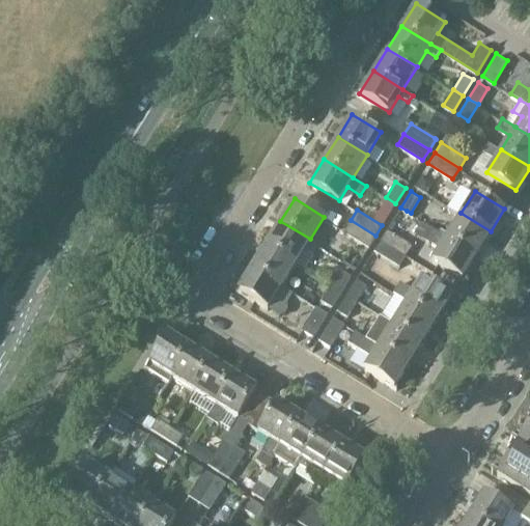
[(476,254),(491,231),(461,213),(447,236),(476,254)]
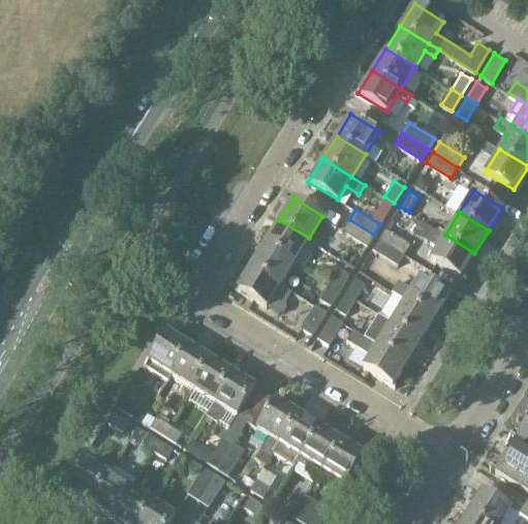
[(368,245),(374,235),(349,219),(343,229),(368,245)]
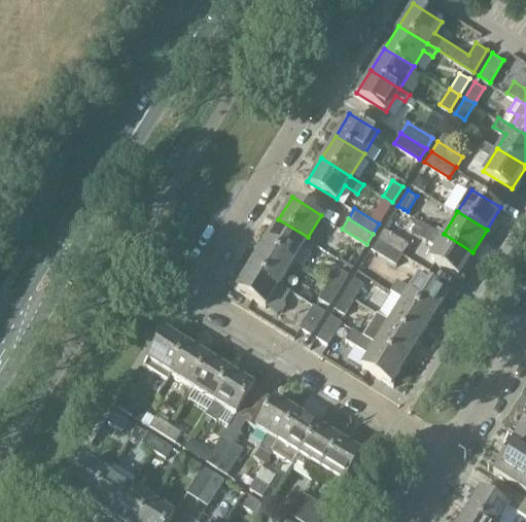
[(278,219),(265,241),(293,259),(302,246),(309,250),(314,242),(308,237),(278,219)]
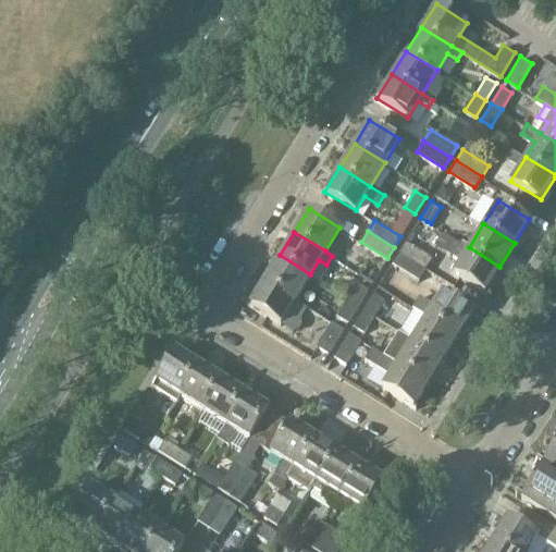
[(454,271),(485,291),(499,267),(469,247),(454,238),(446,250),(461,259),(454,271)]
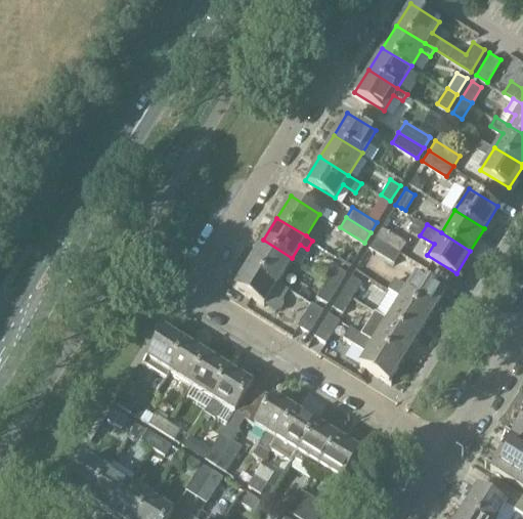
[(407,241),(389,229),(382,225),(376,235),(400,251),(407,241)]
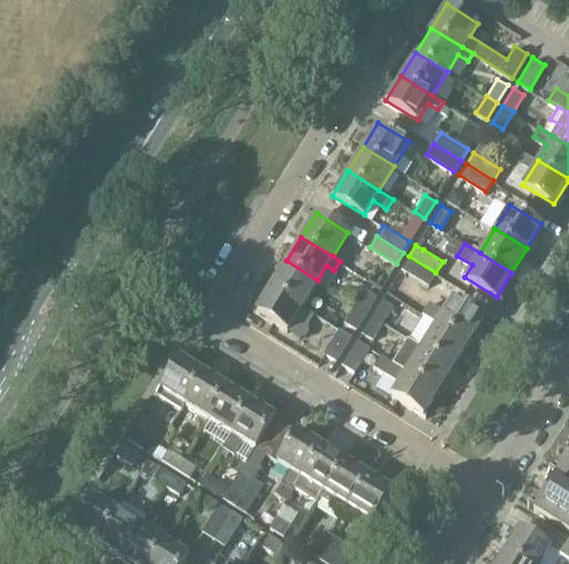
[(429,284),(435,273),(409,256),(402,267),(429,284)]
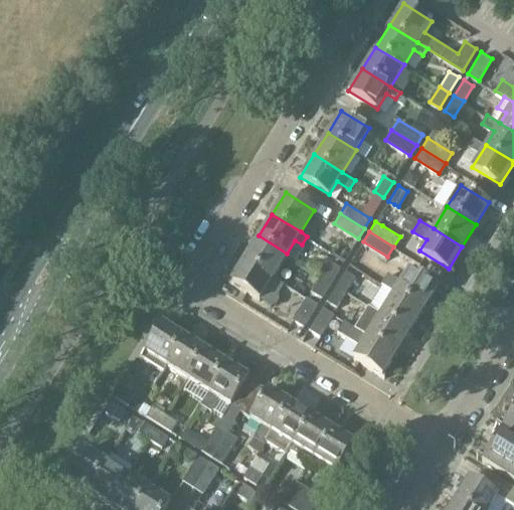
[(274,275),(287,253),(259,235),(244,258),(274,275)]
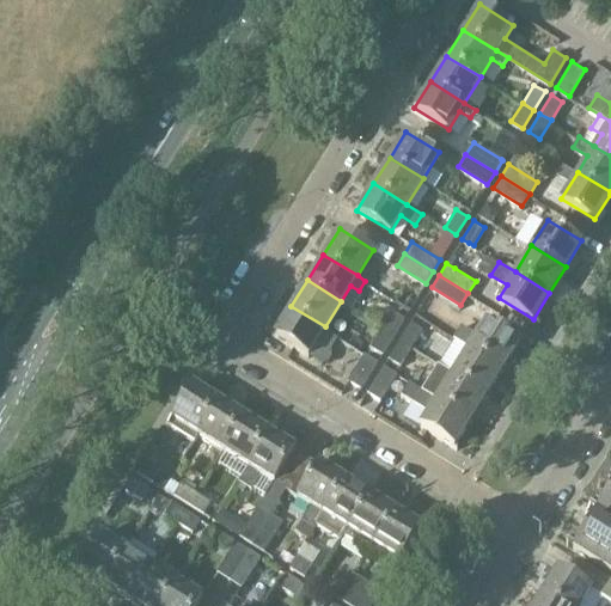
[(309,354),(325,326),(291,306),(275,332),(309,354)]
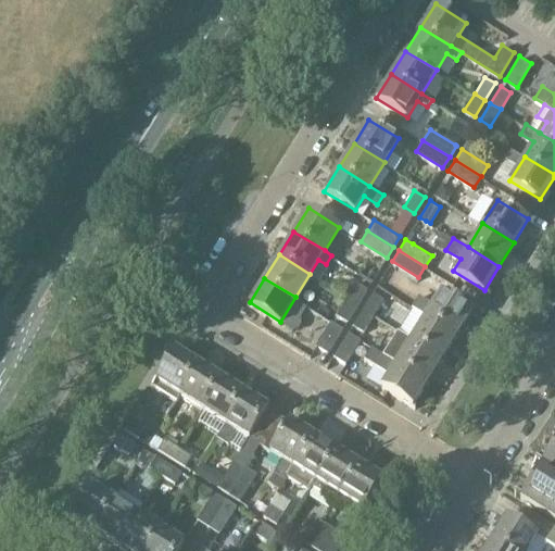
[(357,304),(368,287),(357,282),(348,298),(357,304)]
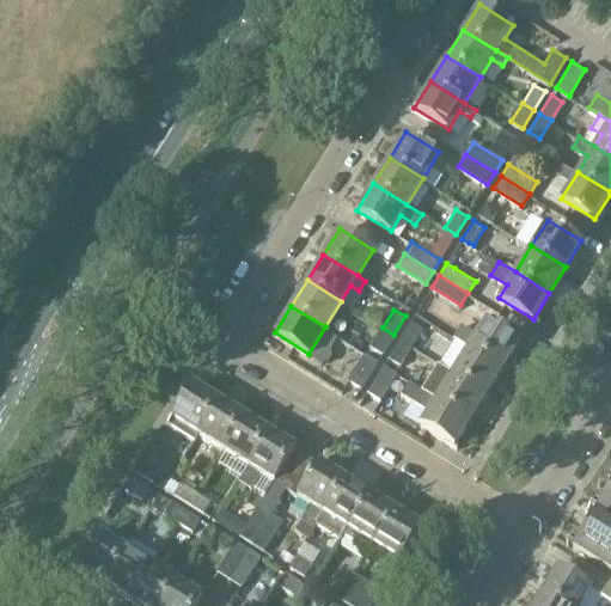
[(453,336),(469,346),(470,346),(503,366),(520,340),(486,319),(477,332),(460,323),(453,336)]
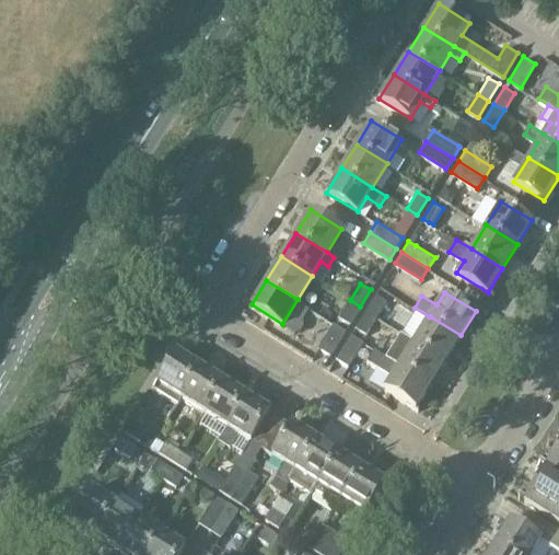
[(367,310),(376,316),(387,300),(376,293),(367,310)]
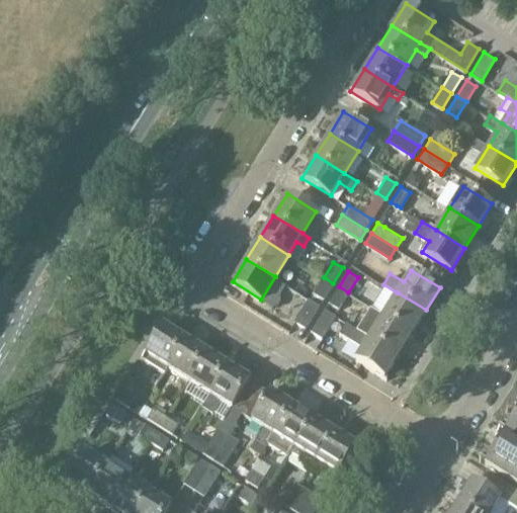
[(324,298),(333,283),(324,277),(314,292),(324,298)]
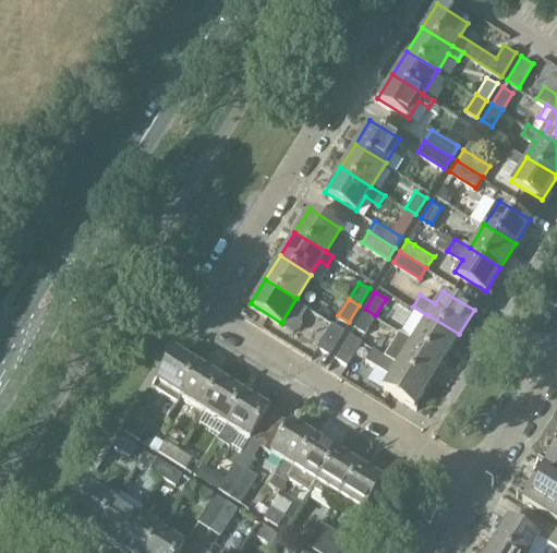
[(365,332),(375,315),(365,309),(354,325),(365,332)]
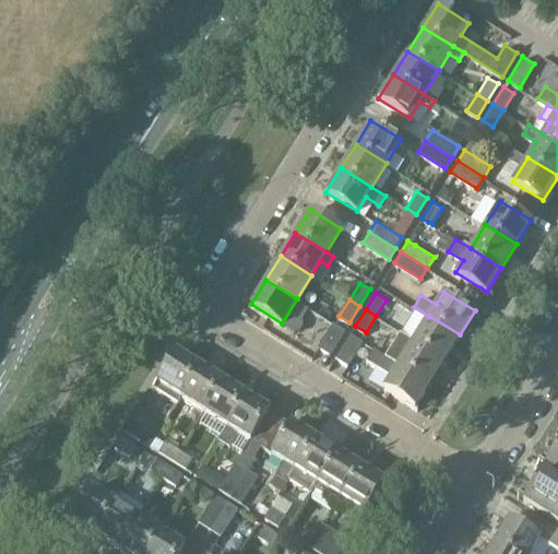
[(446,358),(460,334),(429,316),(428,316),(414,339),(446,358)]
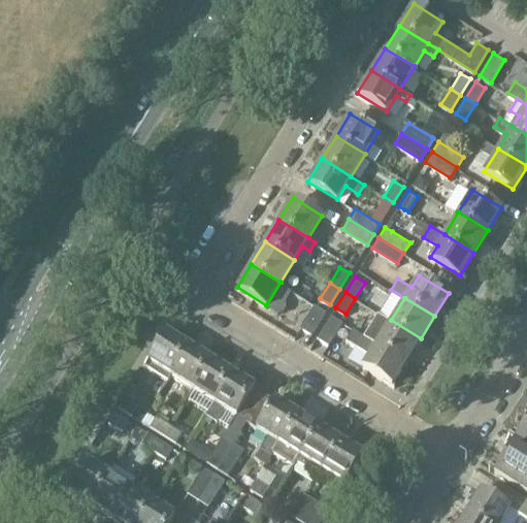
[(311,333),(326,311),(315,303),(300,326),(311,333)]
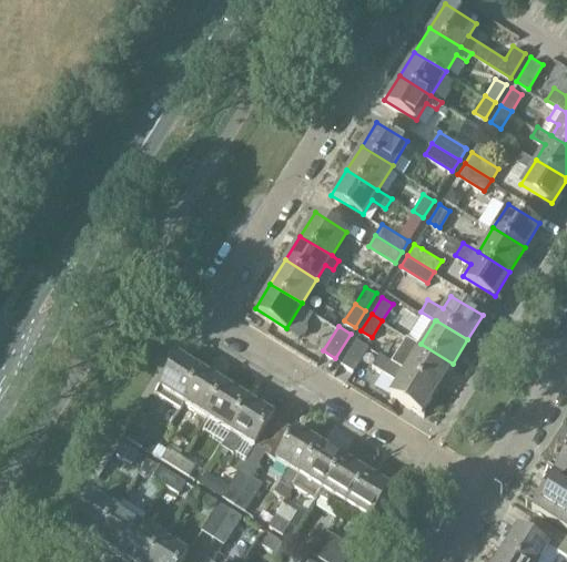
[(453,364),(421,344),(405,335),(391,359),(437,387),(453,364)]
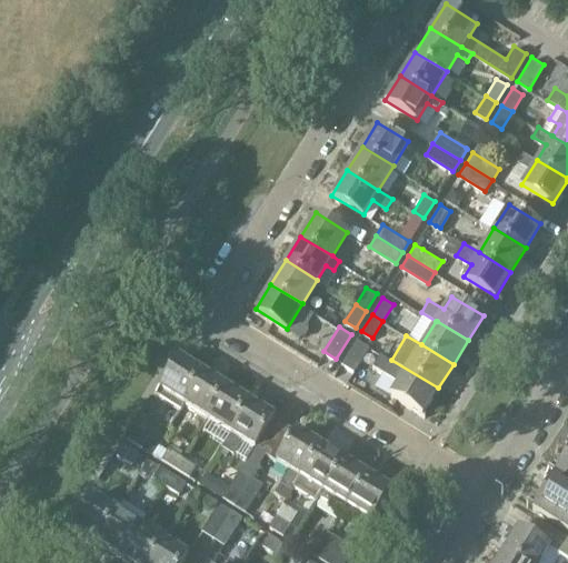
[(354,370),(368,348),(369,345),(357,338),(341,362),(354,370)]
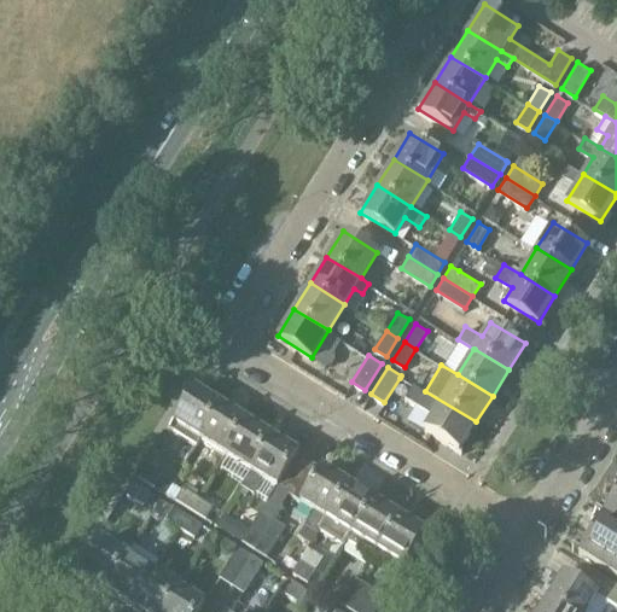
[(425,391),(424,390),(412,384),(405,397),(434,414),(425,427),(459,449),(476,421),(425,391)]
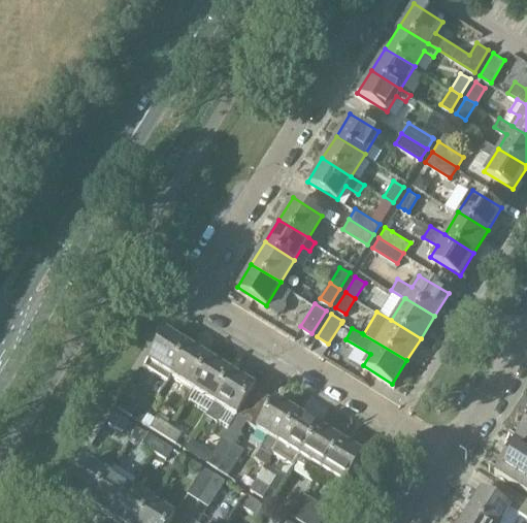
[(167,378),(188,344),(166,330),(145,364),(167,378)]
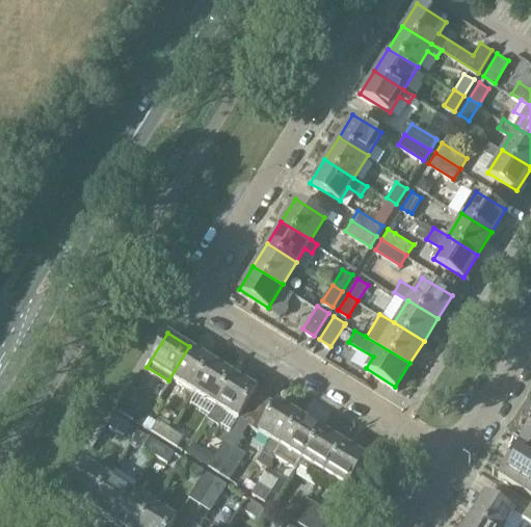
[(193,389),(212,360),(189,346),(168,380),(169,380),(173,375),(193,389)]
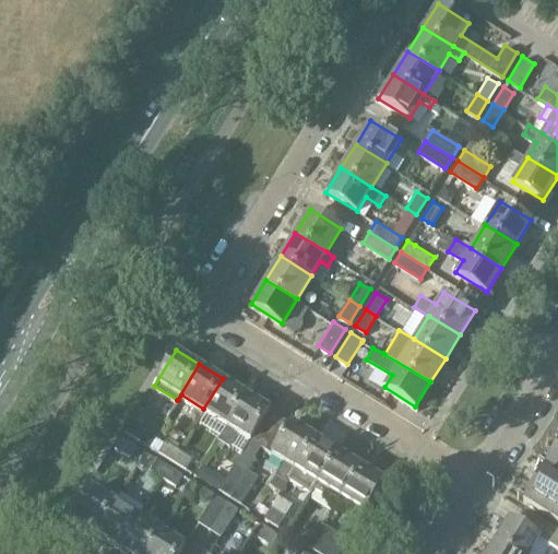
[(226,423),(246,392),(223,378),(203,409),(226,423)]
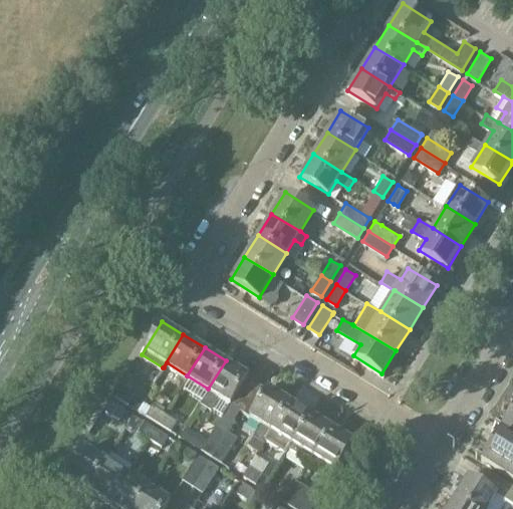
[(294,361),(308,369),(313,359),(299,352),(294,361)]
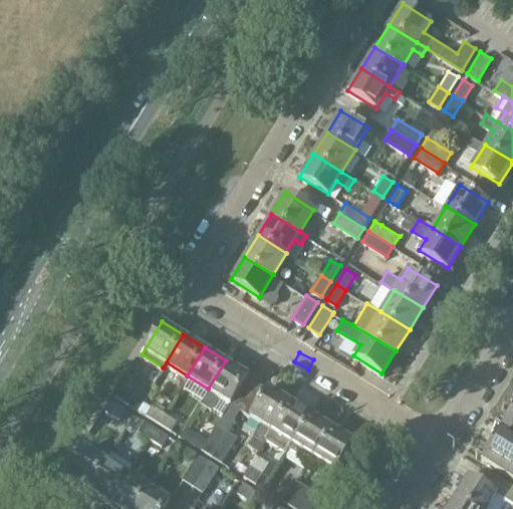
[(248,374),(226,360),(208,389),(209,390),(200,403),(210,409),(219,396),(240,409),(257,382),(247,376),(248,374)]
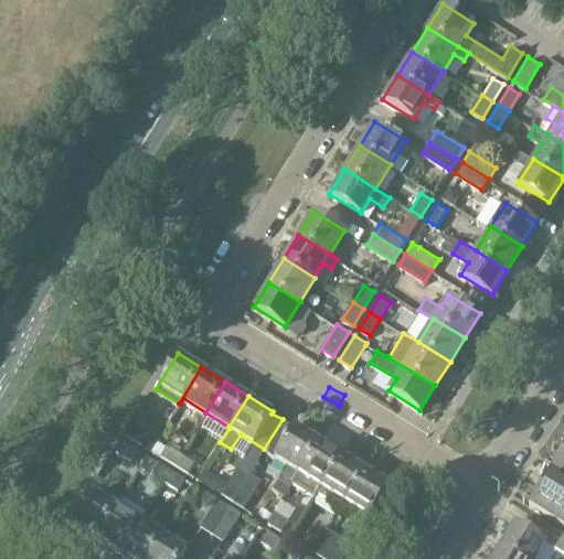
[(290,483),(318,439),(294,425),(293,426),(283,419),(264,449),(287,463),(278,477),(289,485),(290,483)]
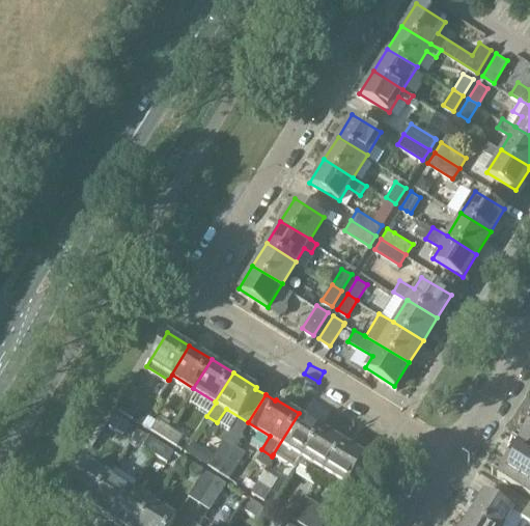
[(147,412),(138,407),(139,406),(126,397),(119,408),(141,422),(147,412)]
